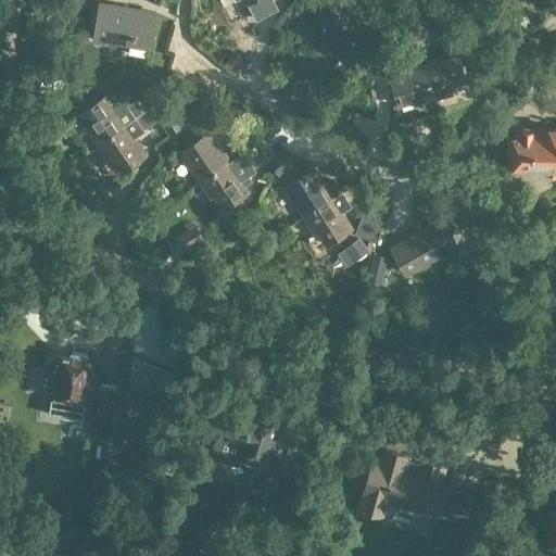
[(331,42),(335,41),(342,57),(368,43),(345,0),(314,0),(318,9),(315,11),(331,42)]
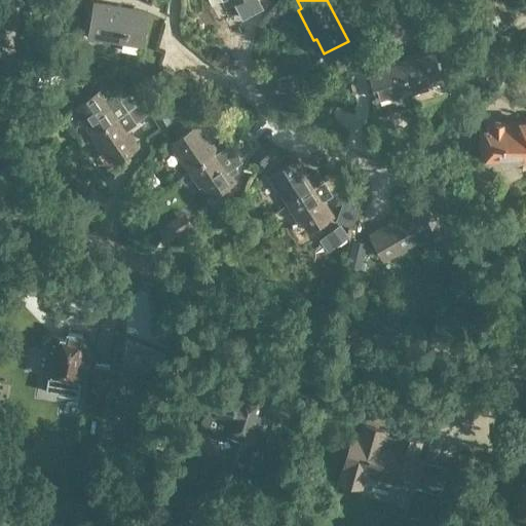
[(373,0),(363,10),(380,31),(402,12),(390,0),(373,0)]
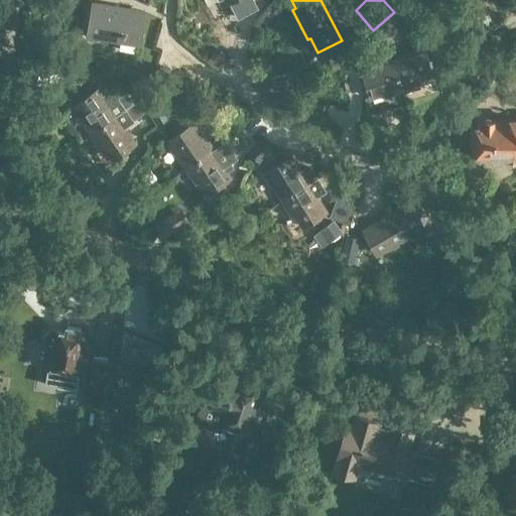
[(94,4),(88,36),(140,45),(146,13),(94,4)]
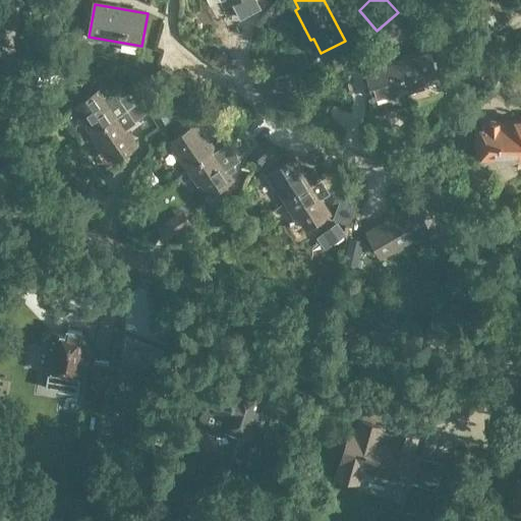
[(429,48),(397,57),(408,92),(423,87),(422,83),(439,78),(429,48)]
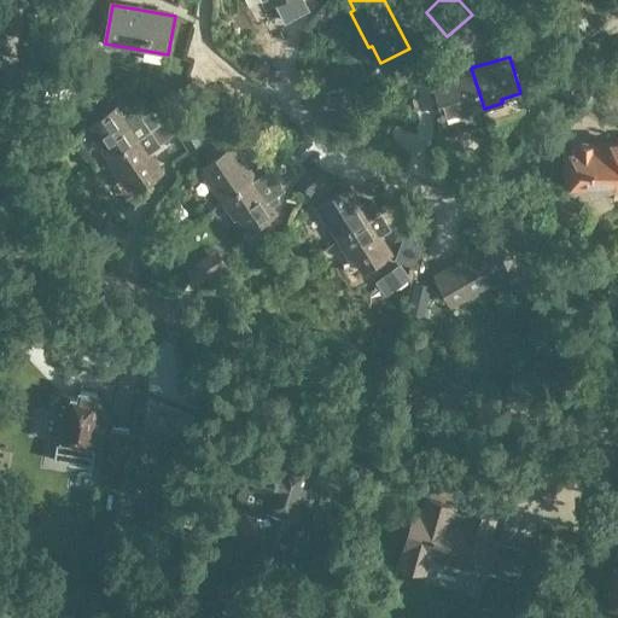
[(412,59),(392,69),(401,86),(420,75),(412,59)]
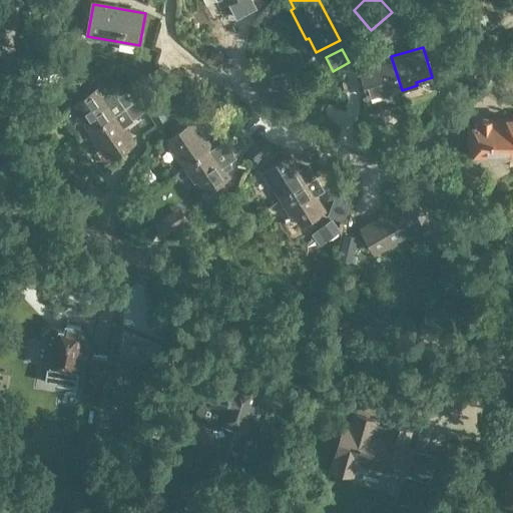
[(224,58),(211,50),(203,62),(217,70),(224,58)]
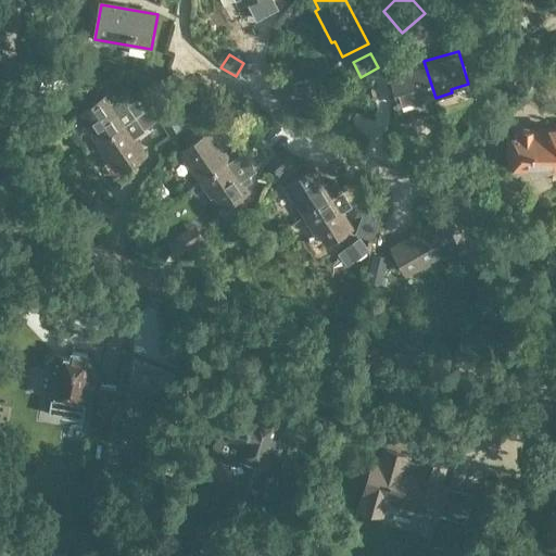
[(417,103),(436,98),(424,61),(390,71),(400,104),(416,99),(417,103)]
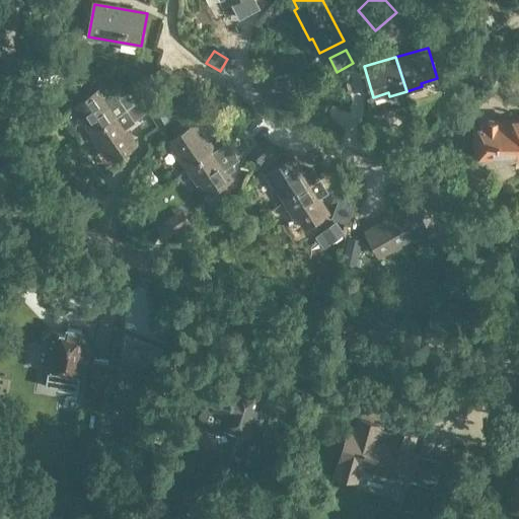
[(77,106),(86,119),(83,121),(93,135),(128,110),(127,109),(135,103),(128,93),(119,99),(117,95),(107,94),(102,96),(98,91),(77,106)]
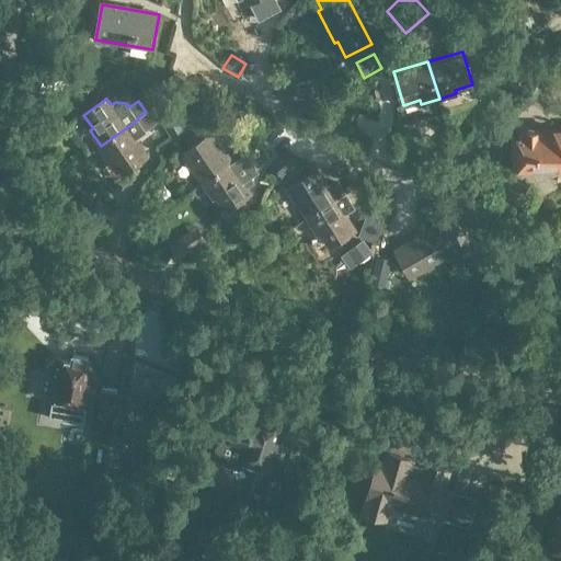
[(195,112),(191,104),(180,112),(184,118),(195,112)]
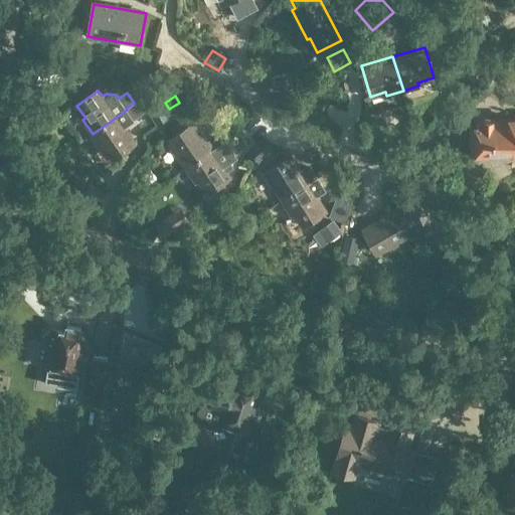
[(150,111),(158,125),(167,119),(159,106),(150,111)]
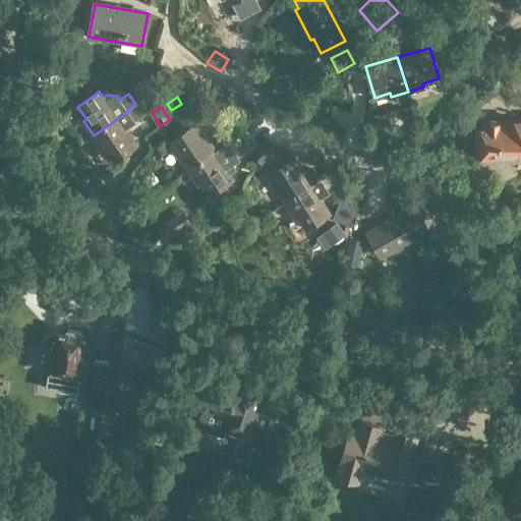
[(137,146),(125,129),(135,122),(128,111),(94,135),(103,150),(106,148),(115,161),(137,146)]
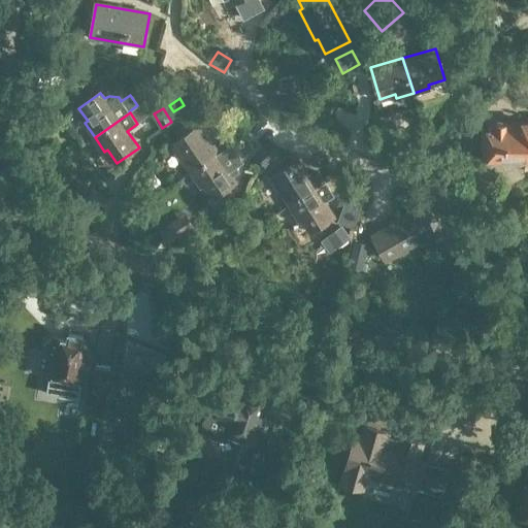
[(527,123),(490,123),(490,131),(484,131),(484,158),(486,157),(489,162),(496,162),(499,158),(527,157),(527,123)]
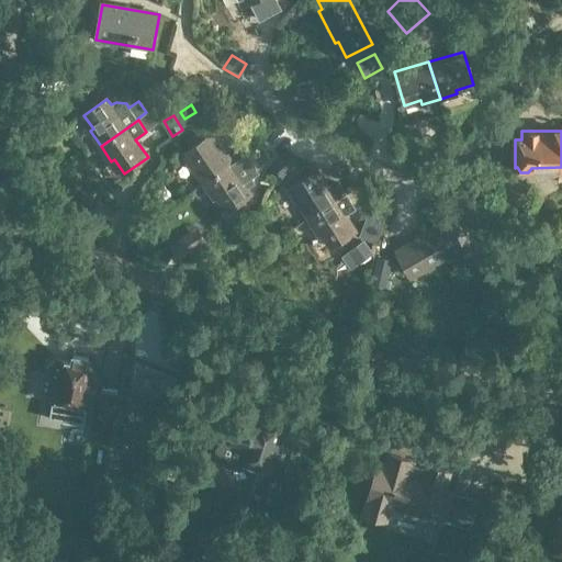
[(194,168),(204,183),(231,165),(211,135),(187,152),(197,166),(194,168)]
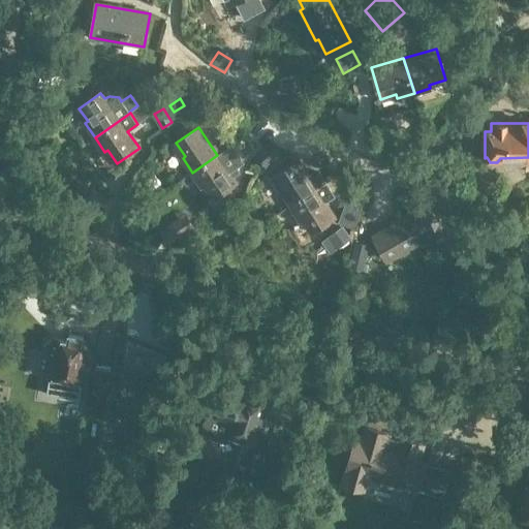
[(254,155),(267,167),(283,151),(271,138),(254,155)]
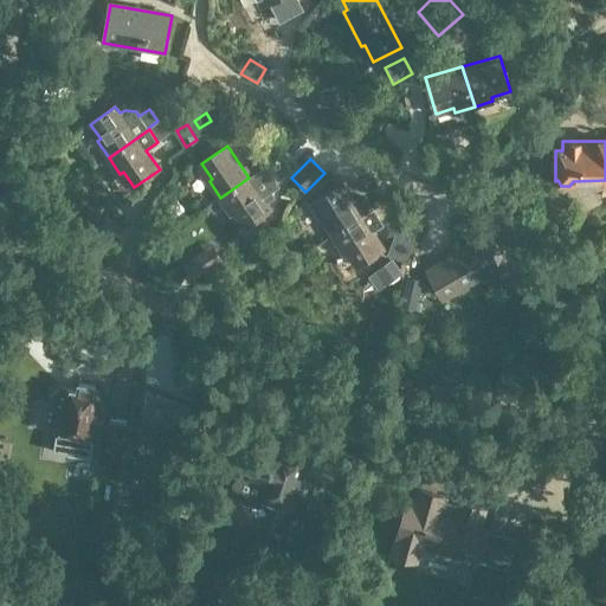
[(231,213),(234,212),(245,227),(270,210),(249,178),(220,198),(231,213)]
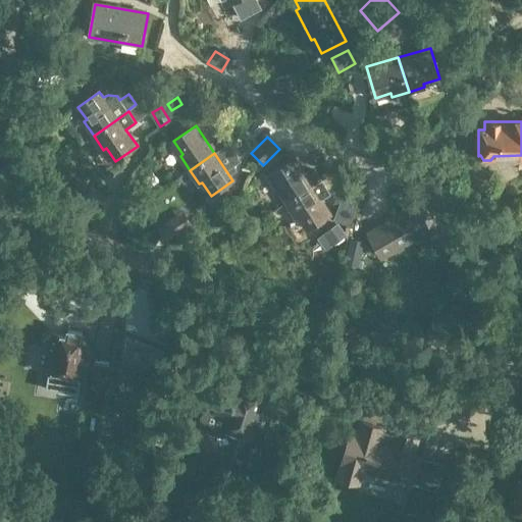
[(277,189),(286,203),(312,187),(295,159),(265,177),(274,191),(277,189)]
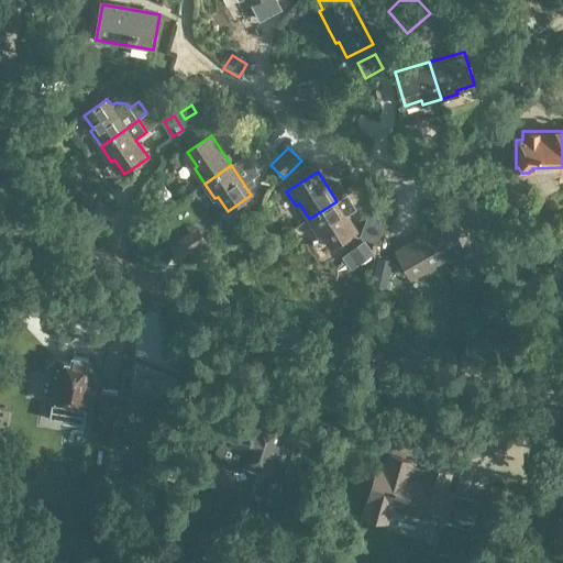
[(319,234),(322,232),(332,247),(356,232),(337,201),(309,219),(319,234)]
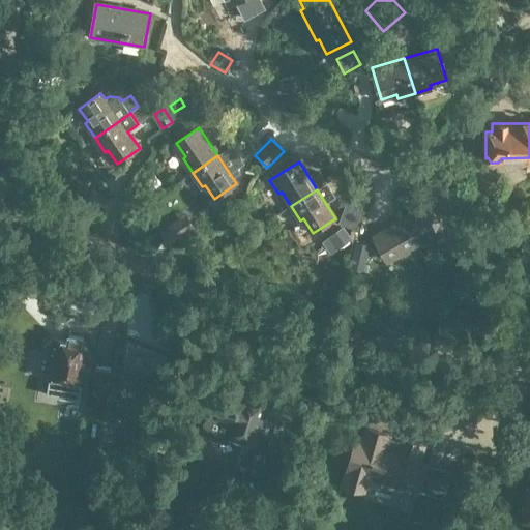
[(434,239),(432,236),(445,228),(433,205),(404,221),(419,247),(434,239)]
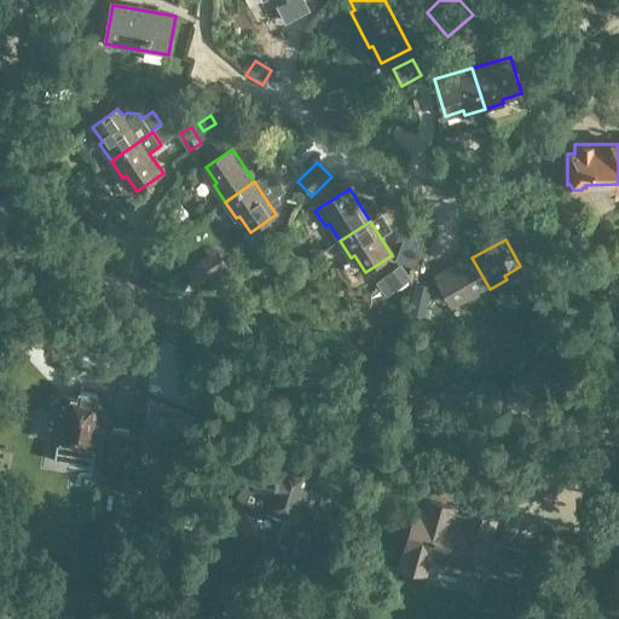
[(437,277),(452,305),(469,295),(470,299),(490,289),(472,258),(437,277)]
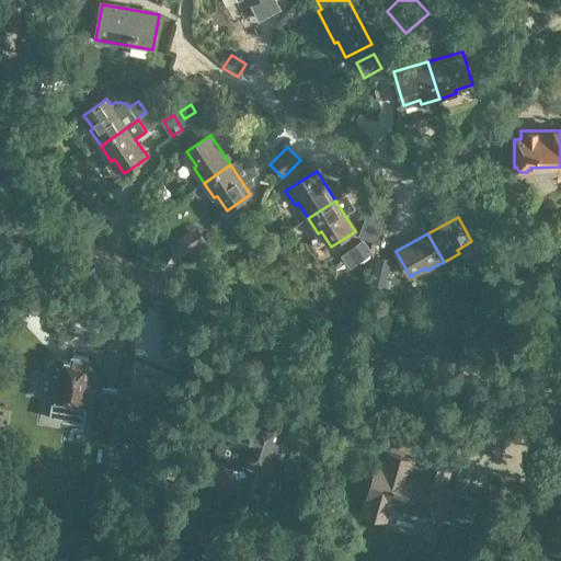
[(191,250),(183,238),(171,245),(179,258),(191,250)]
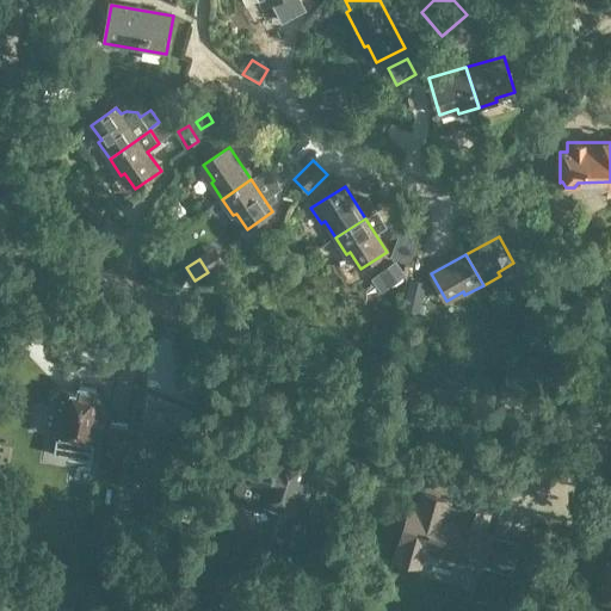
[(399,263),(378,276),(387,289),(407,276),(399,263)]
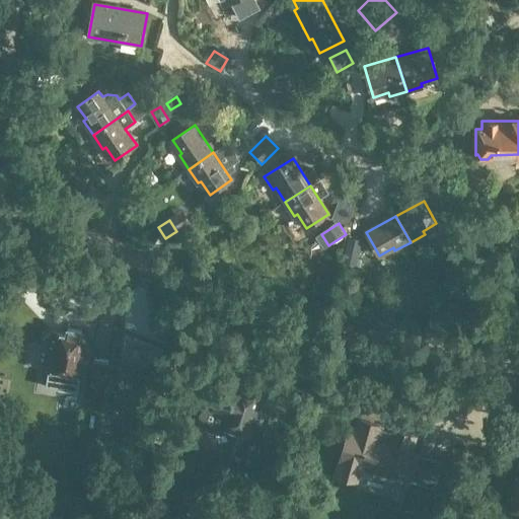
[(361,239),(347,237),(343,258),(356,262),(361,239)]
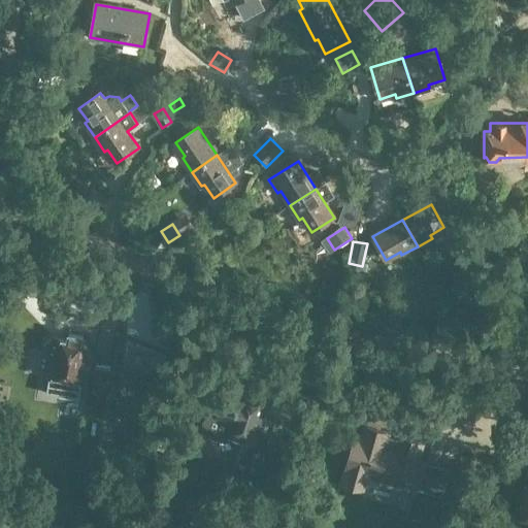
[(84,336),(69,333),(68,339),(52,337),(46,341),(45,349),(50,354),(53,354),(50,374),(52,374),(51,378),(48,378),(46,393),(79,398),(83,380),(92,381),(88,401),(106,404),(111,371),(84,367),(87,353),(80,352),(84,336)]
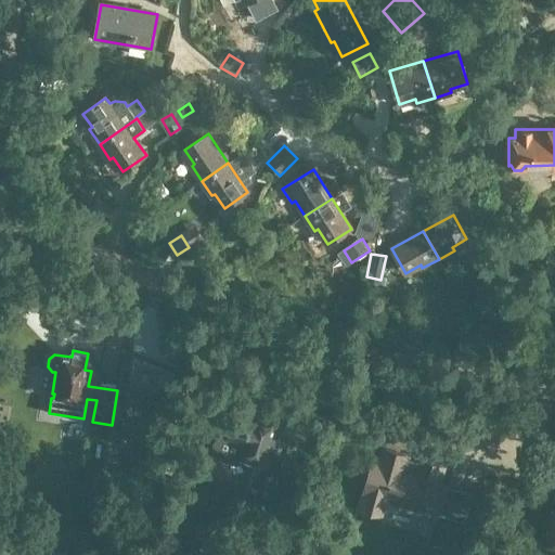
[(327,388),(321,402),(337,409),(343,394),(327,388)]
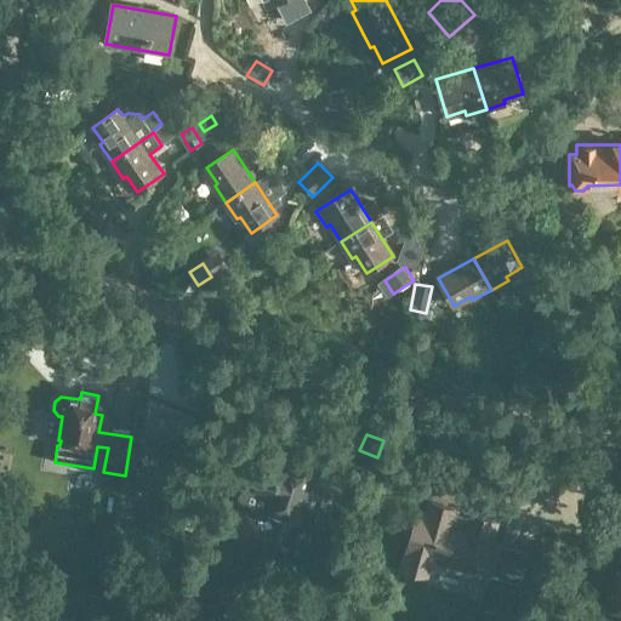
[(281,465),(261,457),(251,485),(241,482),(233,510),(266,520),(268,513),(286,519),(273,557),(300,567),(317,517),(301,511),(315,471),(283,459),(281,465)]
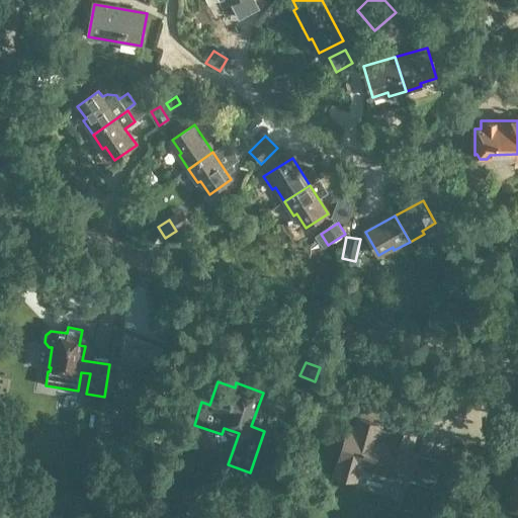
[(380,425),(359,419),(355,435),(347,432),(340,458),(337,458),(332,476),(359,483),(363,469),(408,483),(417,452),(412,451),(417,435),(390,427),(389,431),(379,428),(380,425)]
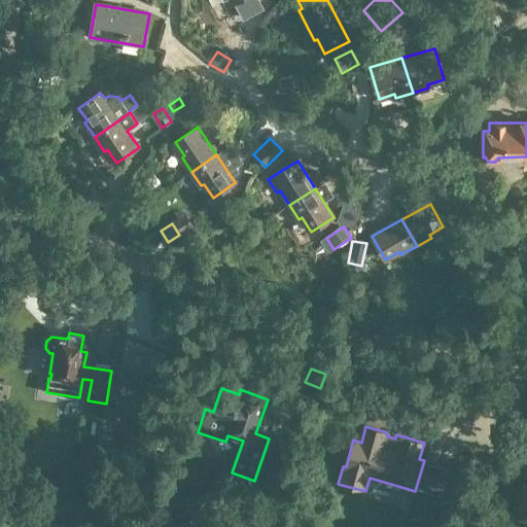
[(526,472),(523,472),(513,508),(526,512),(526,472)]
